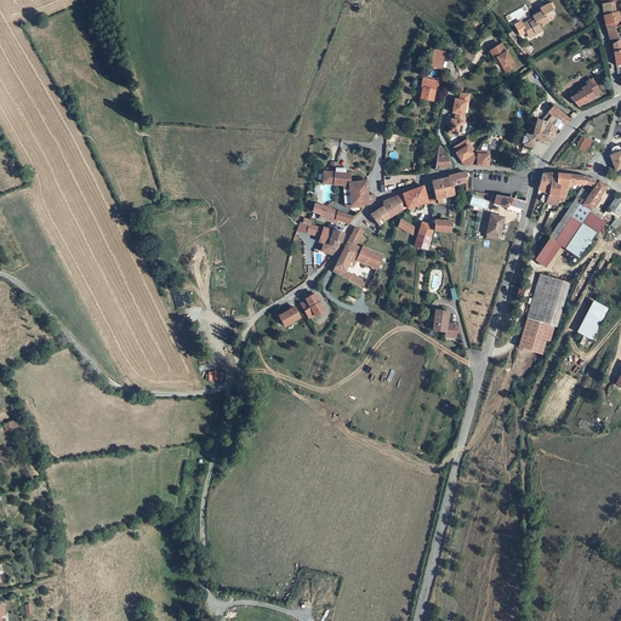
[(600,0),(603,9),(605,20),(608,30),(620,22),(619,18),(617,13),(616,10),(614,11),(613,0),(600,0)]
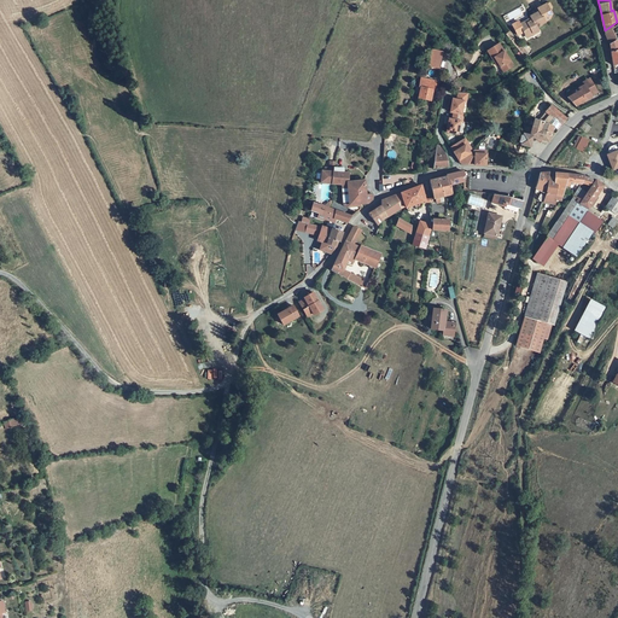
[(536,9),(538,12),(543,22),(548,19),(551,15),(544,4),(536,9)]
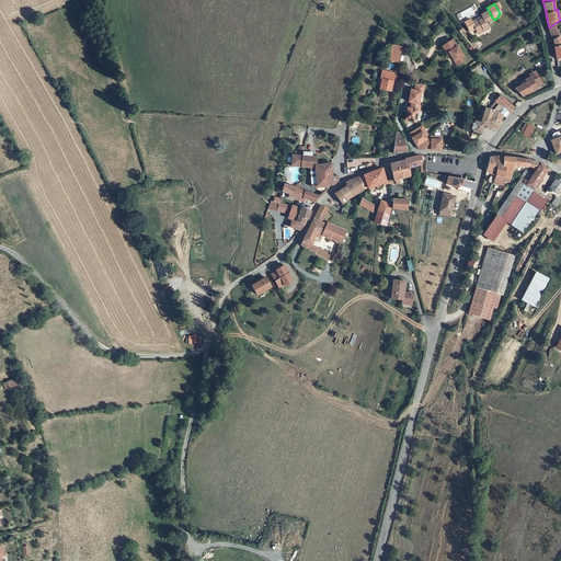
[(489,11),(480,15),(481,16),(482,19),(479,22),(477,20),(471,23),(477,32),(482,29),(483,31),(489,27),(488,25),(491,23),(491,22),(493,20),(489,11)]
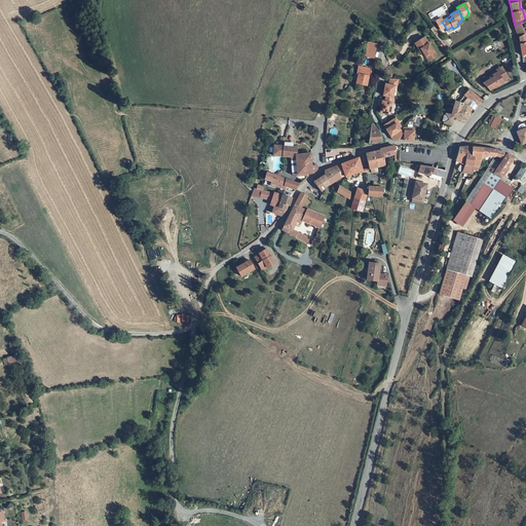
[(519,36),(523,33),(525,31),(525,19),(515,26),(519,36)]
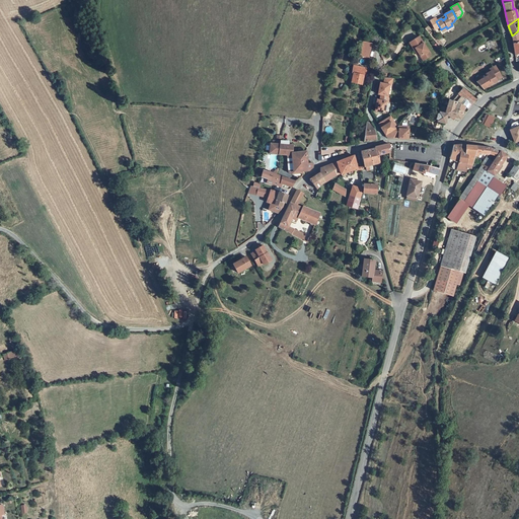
[(428,25),(425,27),(429,33),(435,41),(440,48),(443,46),(439,41),(436,40),(431,32),(431,29),(428,25)]
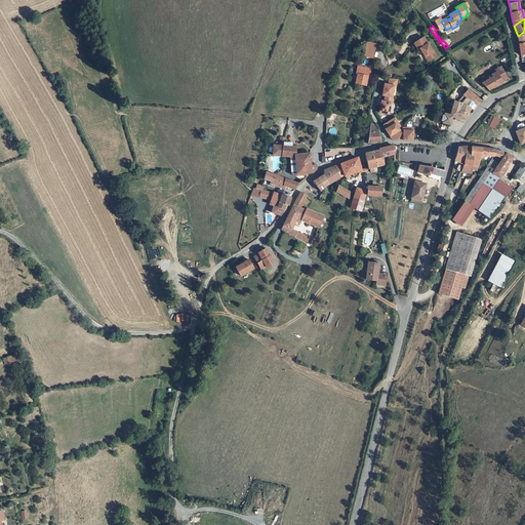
[(423,36),(413,42),(419,51),(421,50),(423,53),(428,61),(436,54),(423,36)]
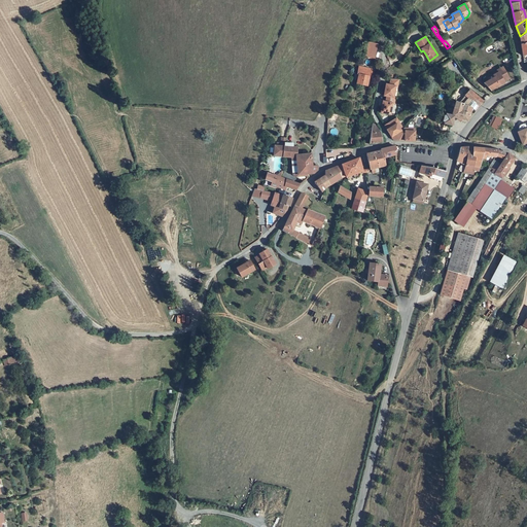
[(364,56),(373,57),(376,43),(367,41),(364,56)]
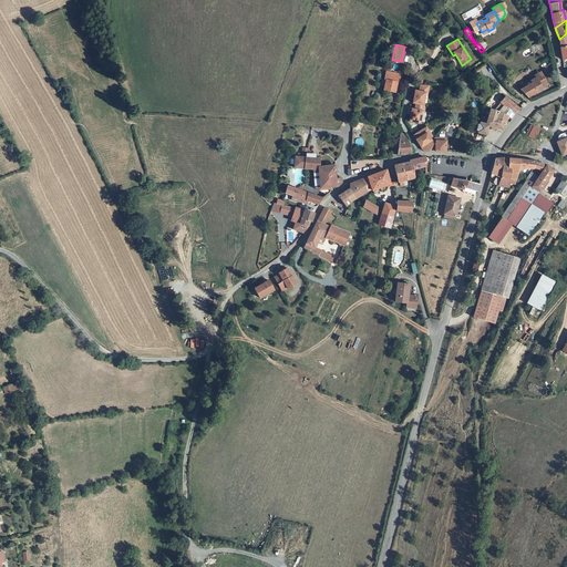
[(399,81),(400,73),(384,70),(383,78),(384,79),(382,89),(394,91),(397,81),(399,81)]
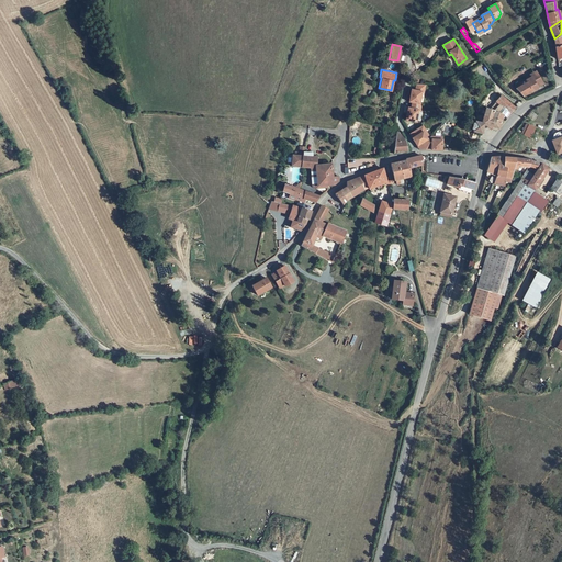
[(526,80),(527,82),(519,87),(515,89),(523,96),(531,91),(538,88),(537,86),(532,78),(532,76),(526,79),(526,80)]
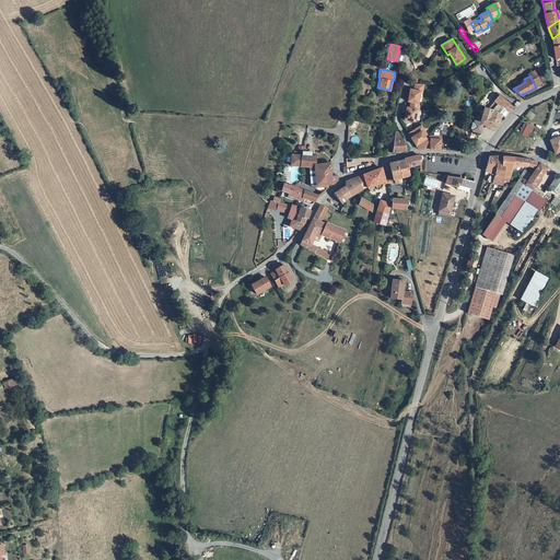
[(423,83),(415,82),(413,89),(411,89),(410,89),(409,91),(408,101),(411,101),(418,102),(420,91),(422,91),(423,83)]
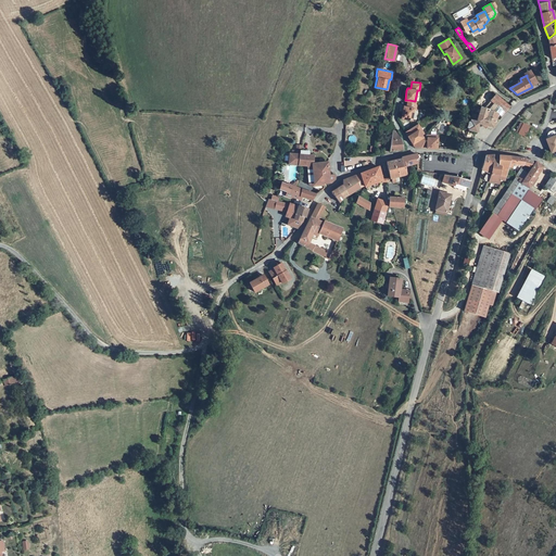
[(475,123),(478,123),(490,126),(493,127),(495,121),(495,118),(497,117),(501,114),(500,113),(503,110),(505,111),(509,104),(495,93),(490,99),(491,100),(485,106),(480,105),(476,119),(475,123)]
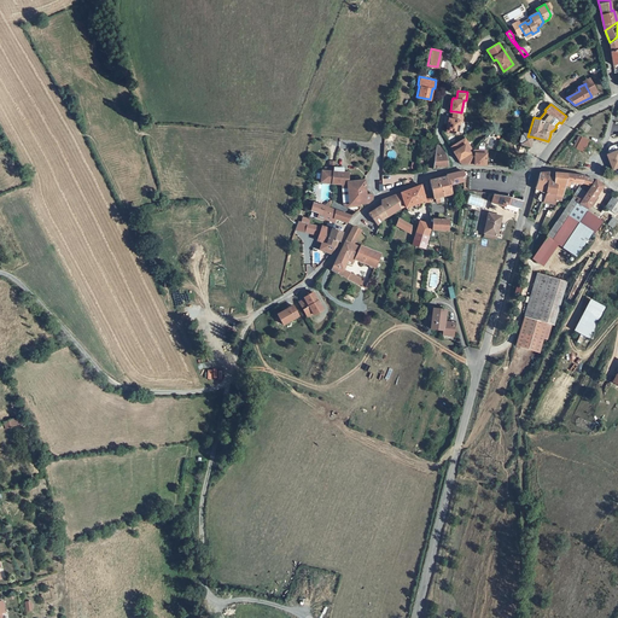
[(462,121),(464,114),(461,112),(454,111),(453,118),(450,118),(449,117),(449,121),(447,130),(458,133),(460,121),(462,121)]
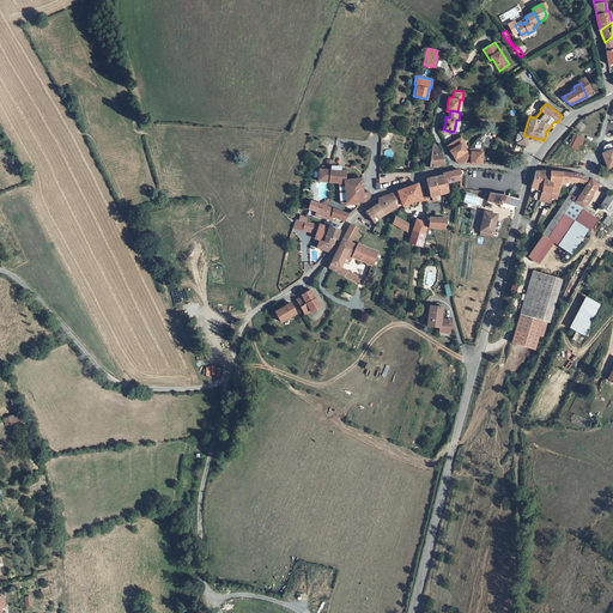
[(525,132),(519,132),(516,140),(517,143),(525,144),(527,135),(523,135),(525,132)]
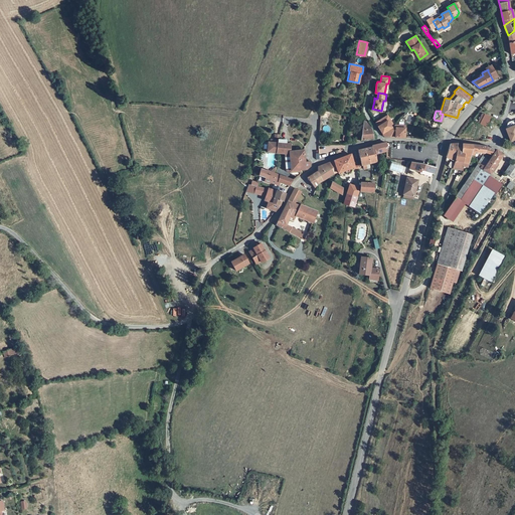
[(486,126),(491,117),(485,114),(481,123),(486,126)]
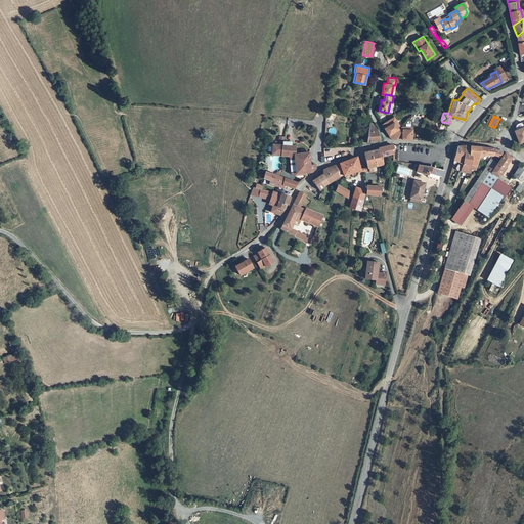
[(394,117),(387,121),(390,125),(385,129),(390,135),(399,129),(395,123),(397,121),(394,117)]
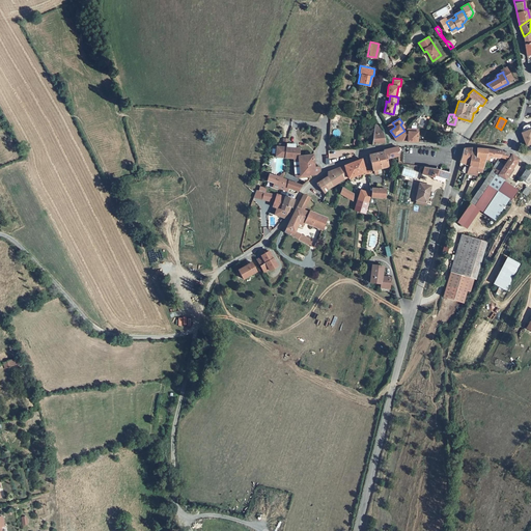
[(373,135),(372,142),(384,142),(385,140),(389,140),(379,124),(375,124),(374,127),(373,135)]
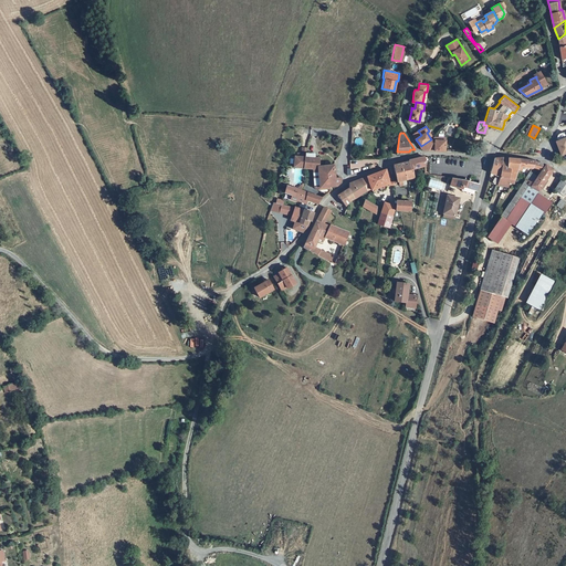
[(436,137),(433,138),(431,139),(421,146),(423,149),(446,152),(447,140),(436,140),(436,137)]
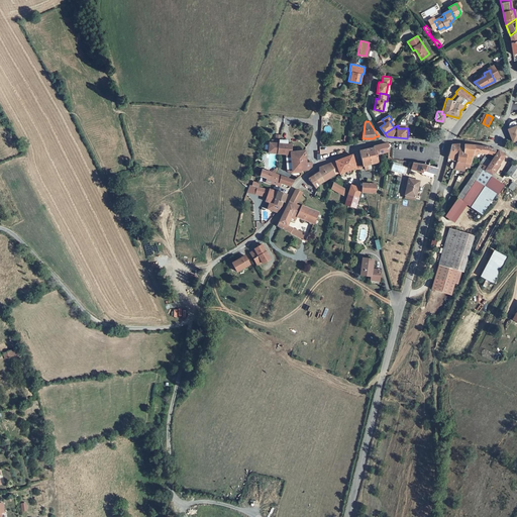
[(281,133),(277,133),(276,139),(273,138),(272,142),(288,142),(288,139),(281,138),(281,133)]
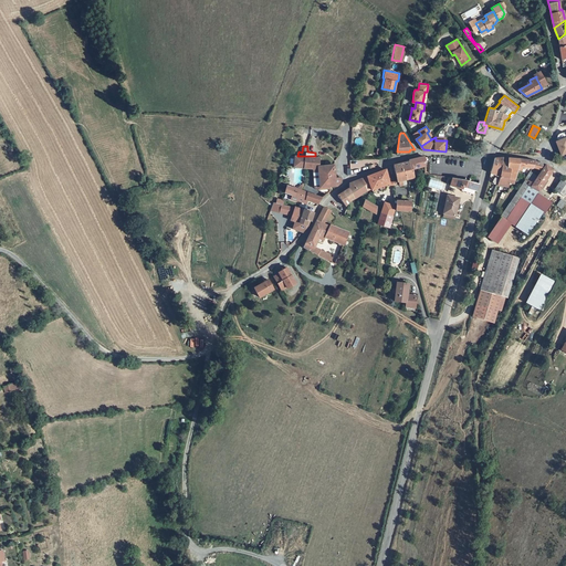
[(329,187),(336,186),(342,181),(342,178),(335,178),(335,165),(320,165),(321,157),(315,156),(297,156),(295,156),(294,166),(313,168),(318,168),(321,187),(329,187)]
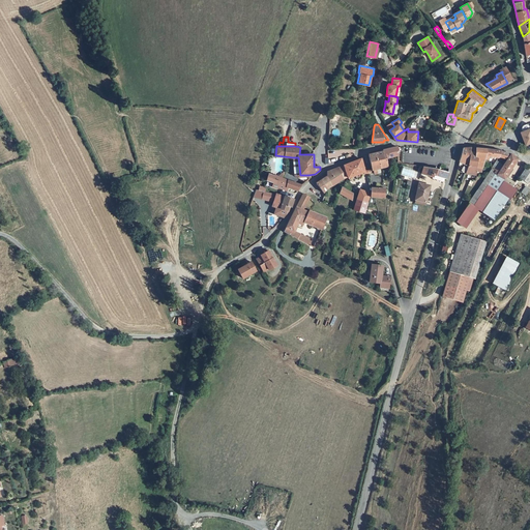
[(383,150),(370,154),(372,160),(385,157),(399,154),(399,146),(383,148),(383,150)]
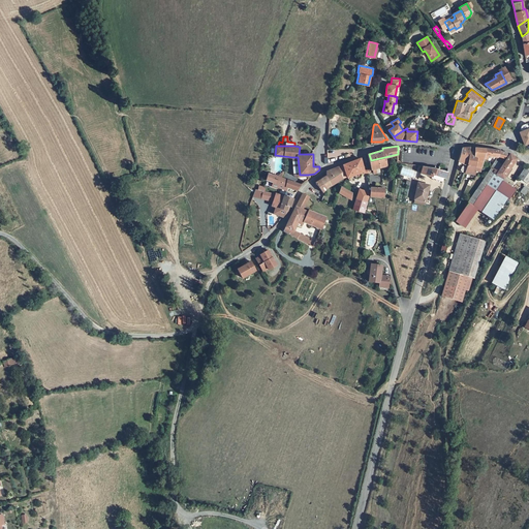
[(469,148),(462,149),(459,161),(466,164),(468,155),(469,148)]
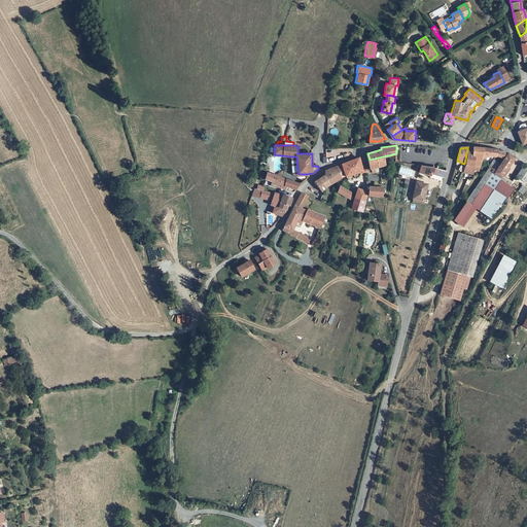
[(472,157),(482,157),(482,159),(484,159),(485,154),(495,154),(497,154),(497,149),(467,147),(466,154),(473,154),(472,157)]
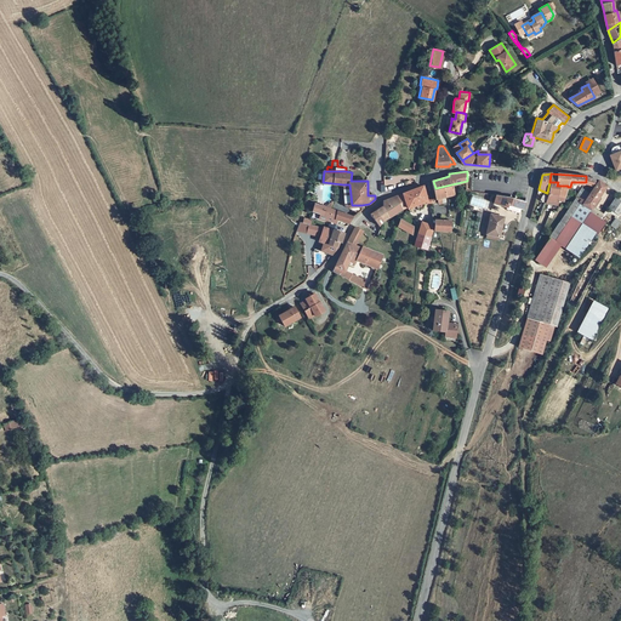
[(584,182),(576,195),(582,199),(585,200),(598,180),(597,178),(586,176),(586,182),(584,182)]
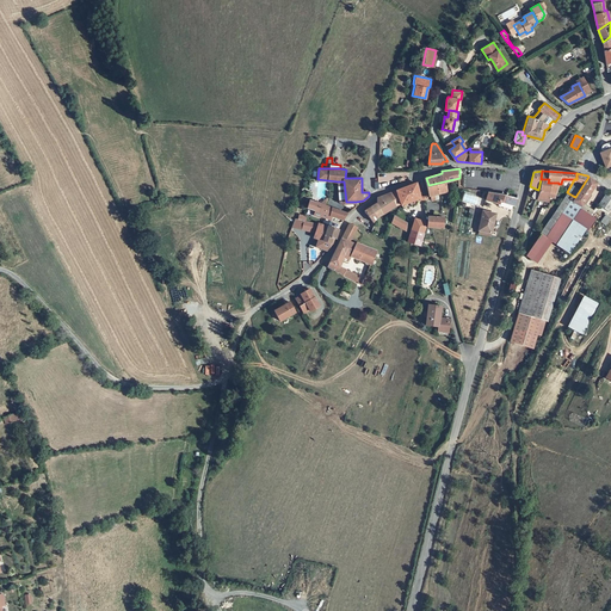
[(586,198),(596,181),(588,177),(575,197),(573,196),(571,199),(581,205),(586,198)]
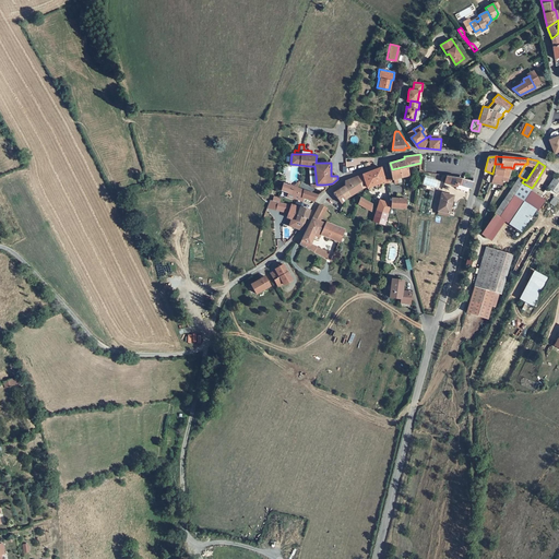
[(508,180),(510,170),(511,168),(511,167),(501,167),(502,164),(495,164),(492,174),(491,178),(500,181),(501,178),(508,180)]
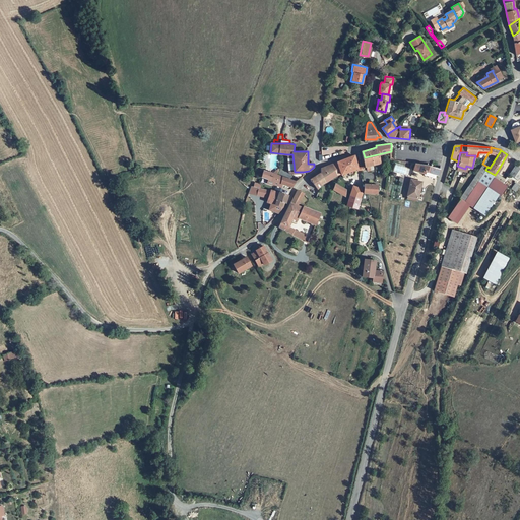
[(303,176),(303,172),(295,172),(293,154),(287,154),(288,172),(300,178),(303,176)]
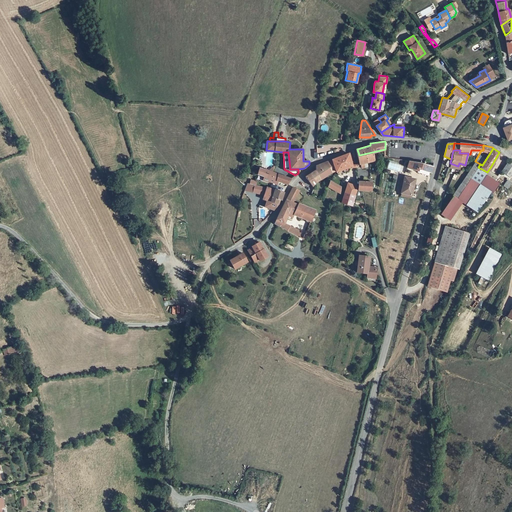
[(372,152),(359,155),(360,162),(361,167),(367,165),(366,162),(374,160),(372,152)]
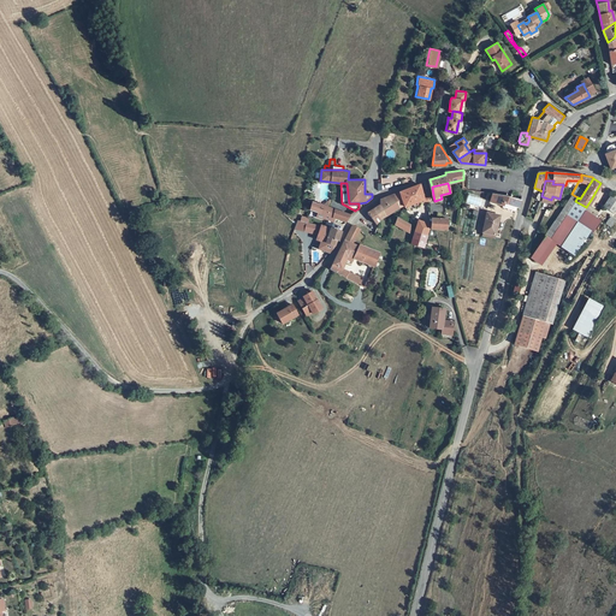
[(604,206),(611,193),(600,183),(591,200),(603,207),(604,206)]
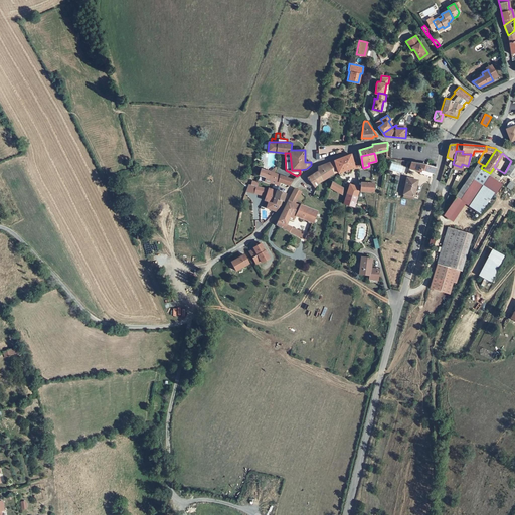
[(355,165),(351,154),(334,160),(338,170),(340,171),(355,165)]
